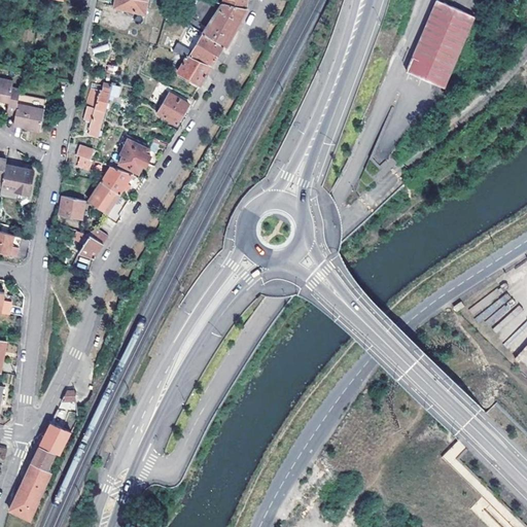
[(147,0),(115,0),(115,2),(130,5),(129,10),(144,13),(147,0)]
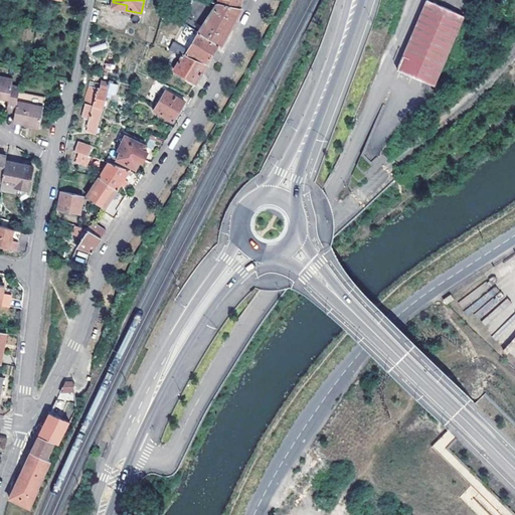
[(465,15),(430,0),(426,0),(402,58),(398,69),(435,83),(465,15)]
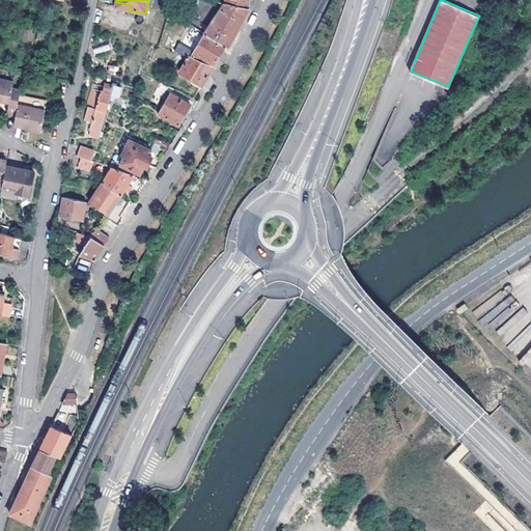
[(229,46),(249,8),(248,7),(248,6),(223,2),(203,32),(205,33),(226,45),(229,47),(229,46)]
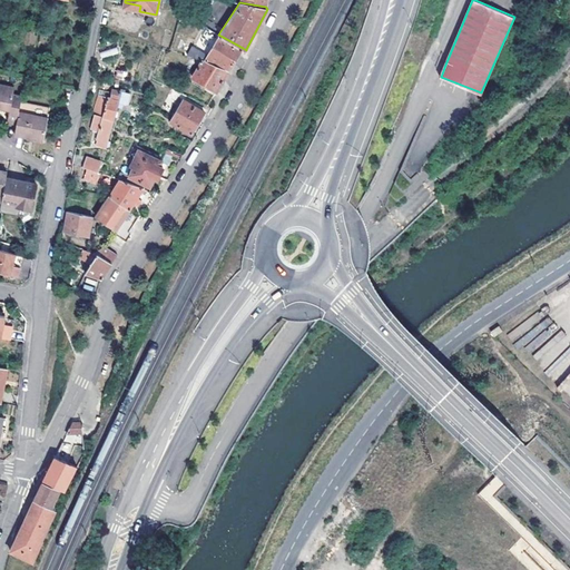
[(220,36),(206,61),(226,68),(231,69),(235,60),(243,48),(220,36)]
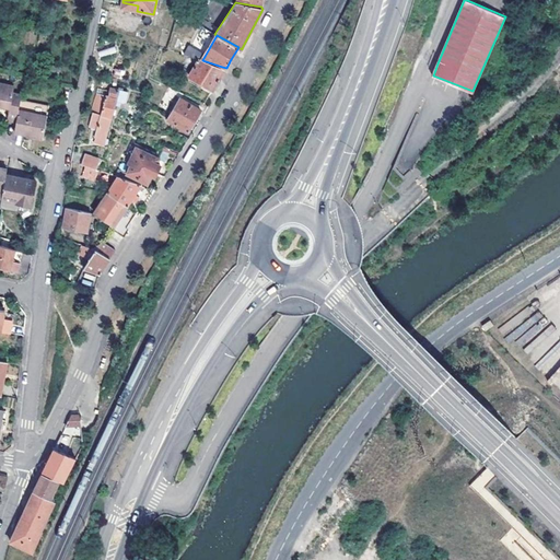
[(184,53),(198,60),(202,53),(188,45),(184,53)]
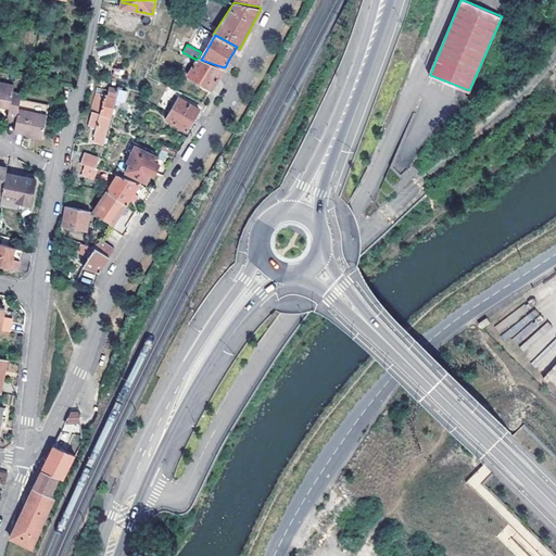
[(114,46),(98,50),(100,58),(116,53),(114,46)]
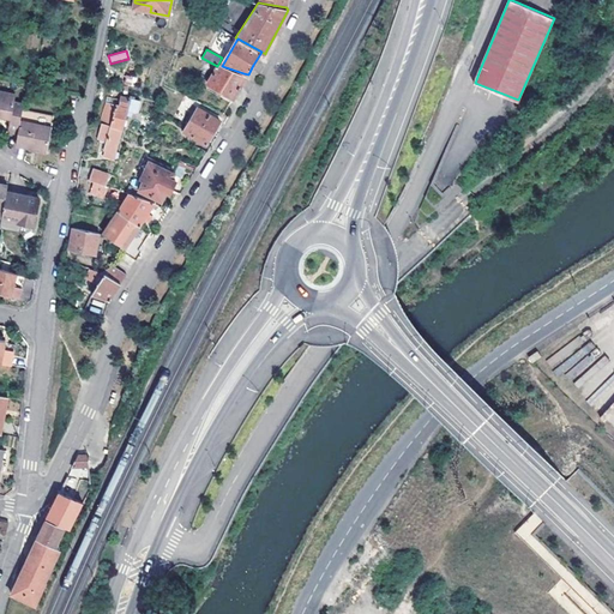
[(234,98),(248,74),(244,73),(222,66),(218,65),(208,84),(234,98)]
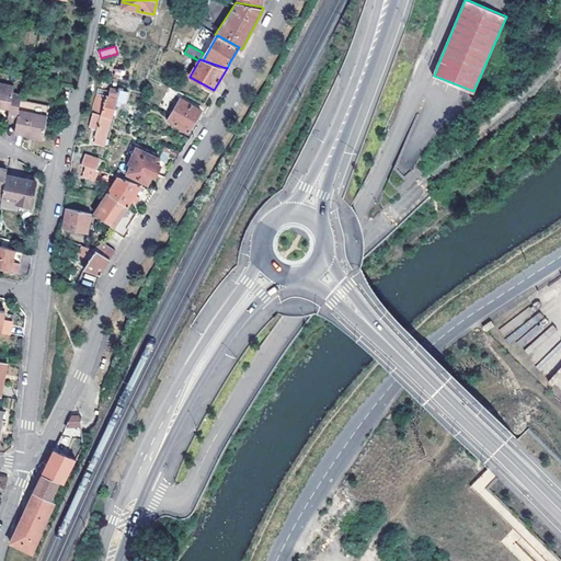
[(47,65),(45,72),(58,76),(60,68),(47,65)]
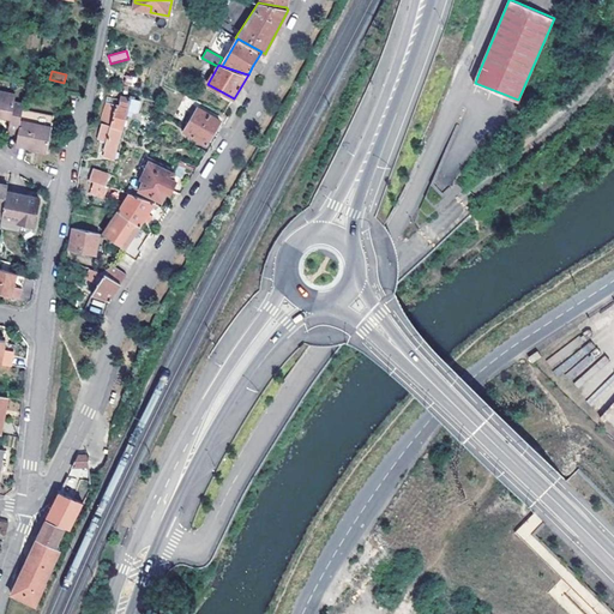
[(11,118),(10,124),(8,131),(18,133),(23,108),(24,103),(16,101),(17,95),(0,90),(0,115),(7,116),(11,118)]
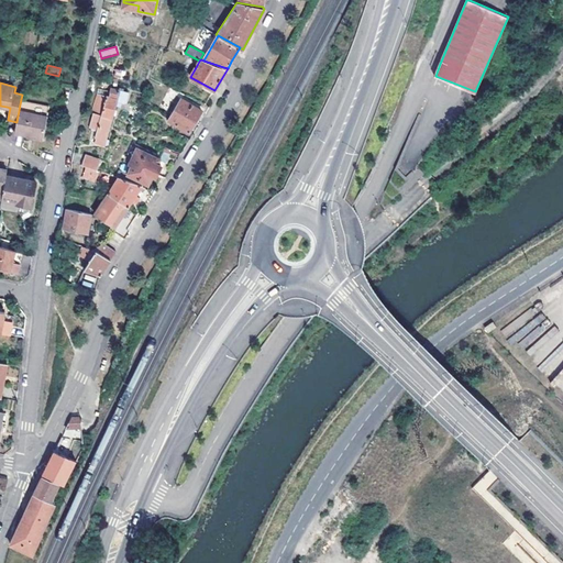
[(118,100),(125,102),(129,94),(111,88),(109,97),(97,92),(92,112),(94,112),(89,125),(98,129),(96,138),(97,138),(95,144),(105,146),(118,100)]
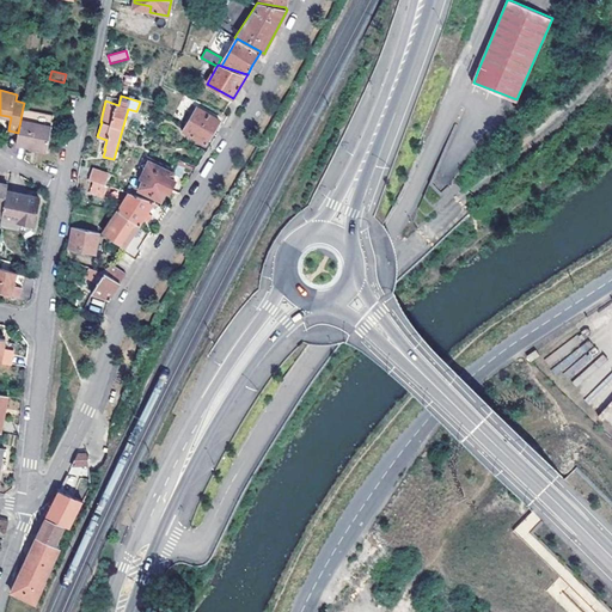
[(195,105),(181,128),(206,142),(220,121),(195,105)]
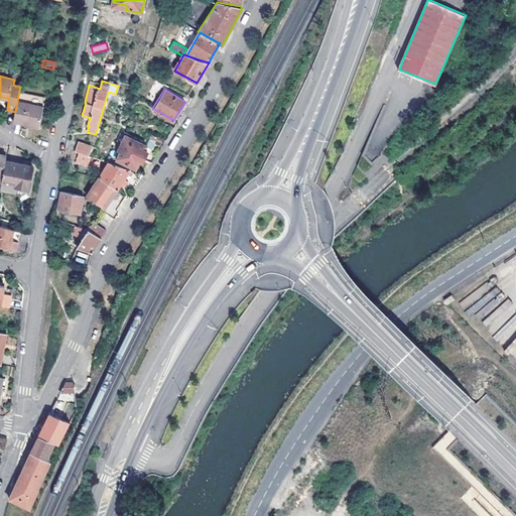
[(19,91),(15,112),(13,121),(23,123),(39,127),(46,97),(19,91)]
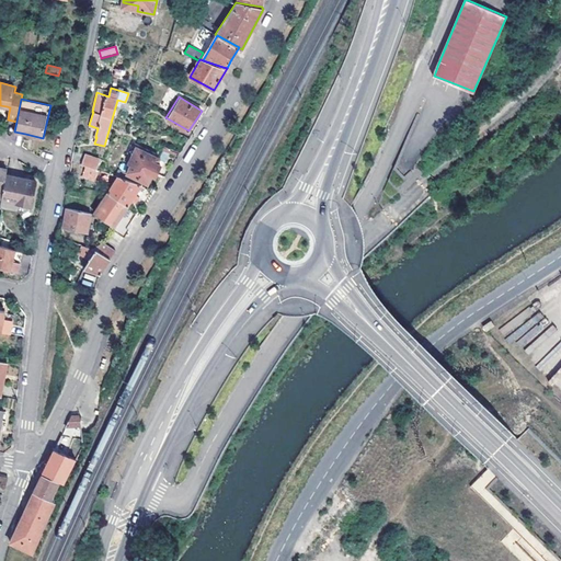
[(126,180),(142,185),(145,181),(148,183),(151,174),(157,175),(161,165),(151,160),(153,156),(137,149),(130,164),(132,164),(126,180)]
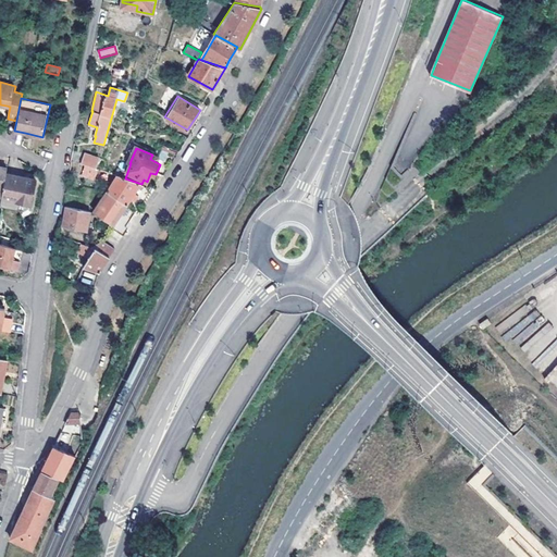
[(104,159),(85,152),(81,164),(85,165),(99,170),(101,171),(104,159)]
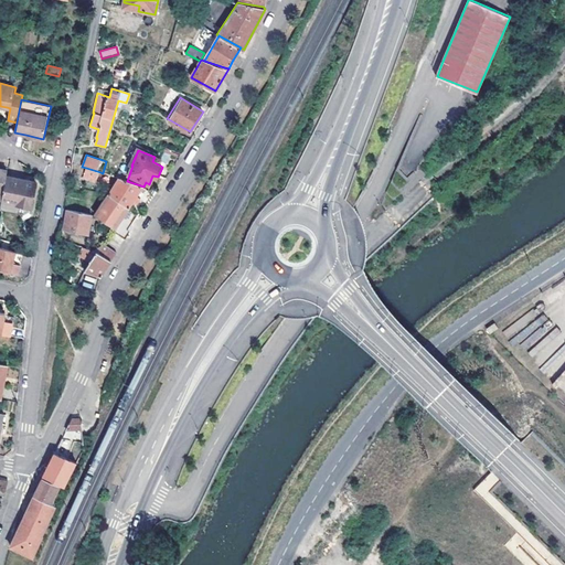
[(100,172),(86,168),(83,178),(97,182),(100,172)]
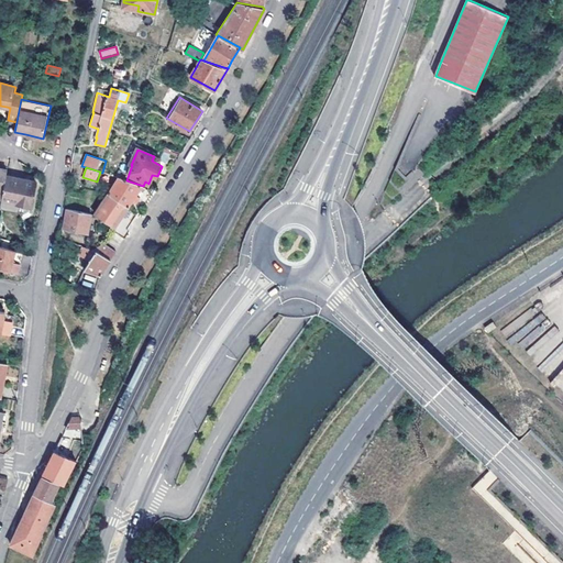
[(35,183),(6,176),(2,192),(1,197),(15,200),(15,205),(30,208),(35,183)]
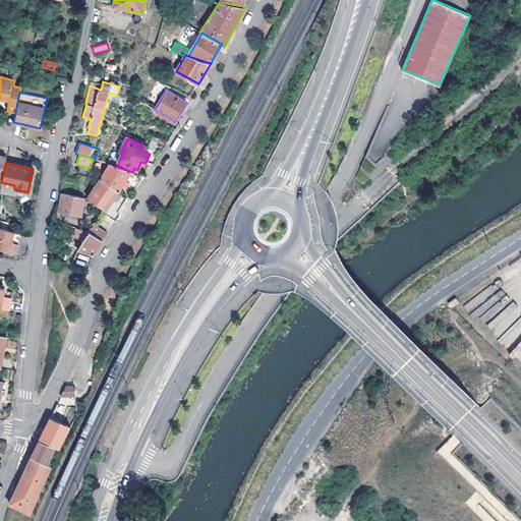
[(123,185),(135,191),(146,176),(132,172),(117,167),(105,163),(101,169),(105,173),(100,180),(101,180),(118,192),(123,185)]
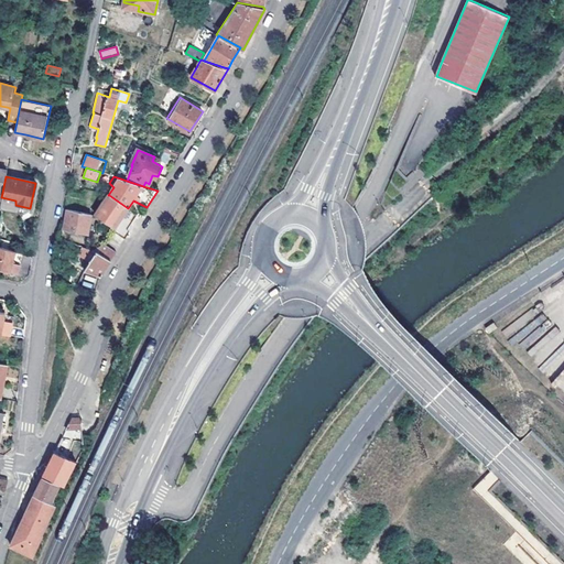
[(95,215),(114,227),(115,228),(128,208),(109,195),(108,195),(95,215)]
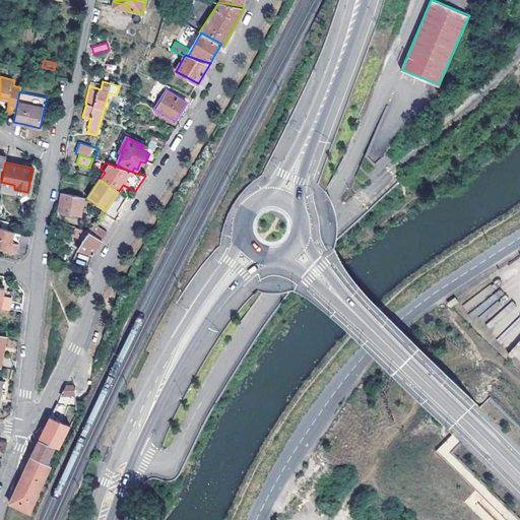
[(61,203),(60,213),(82,217),(85,198),(66,195),(65,204),(61,203)]
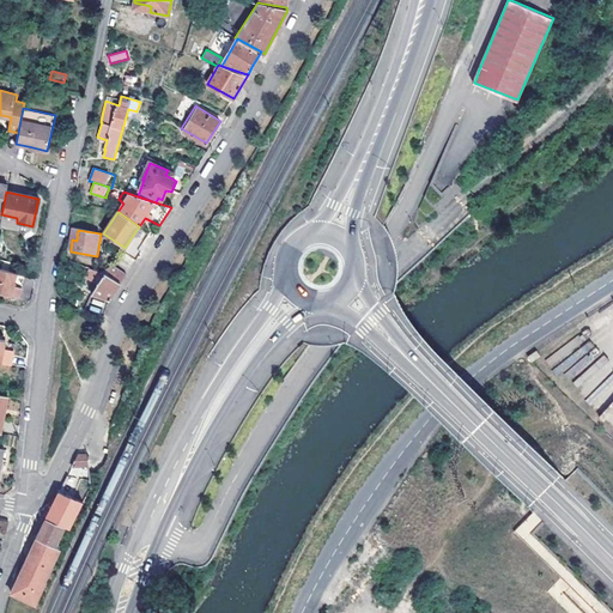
[(126,274),(138,256),(125,248),(123,247),(111,263),(126,274)]
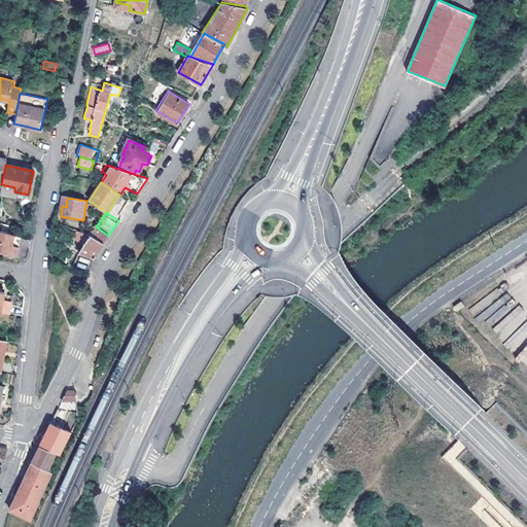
[(91,234),(104,243),(108,236),(96,226),(91,234)]
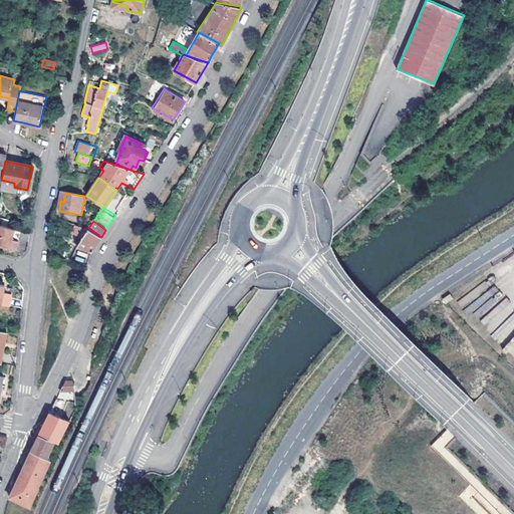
[(14,229),(0,225),(0,245),(9,248),(14,229)]
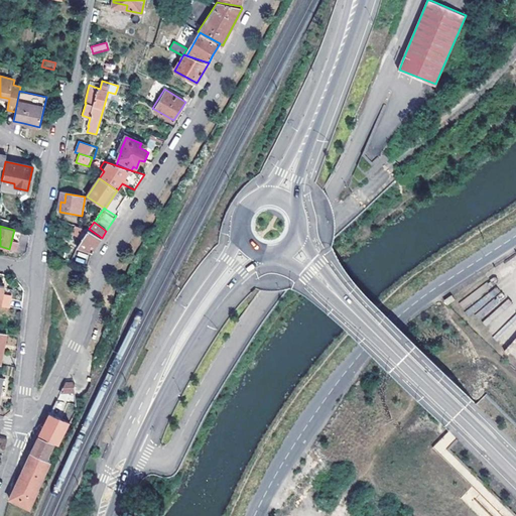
[(89,229),(79,245),(92,252),(100,240),(102,238),(89,229)]
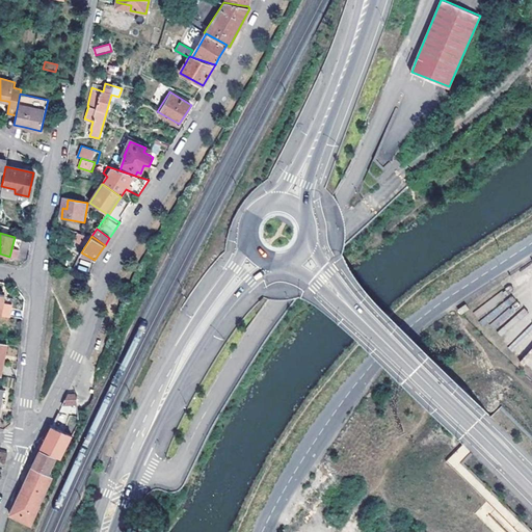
[(77,268),(87,272),(91,263),(81,259),(77,268)]
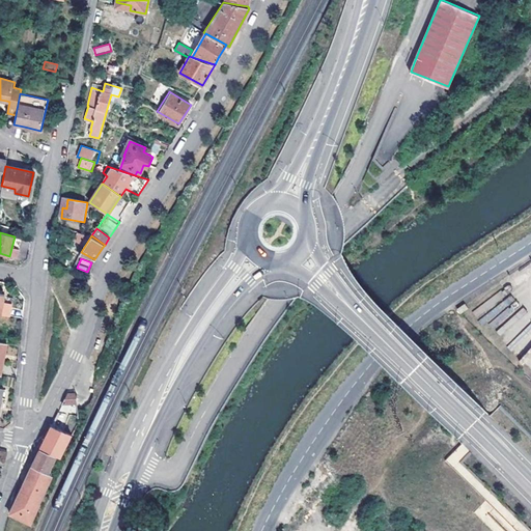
[(0,313),(10,315),(14,298),(7,297),(9,290),(6,290),(5,295),(2,294),(4,282),(0,281),(0,313)]
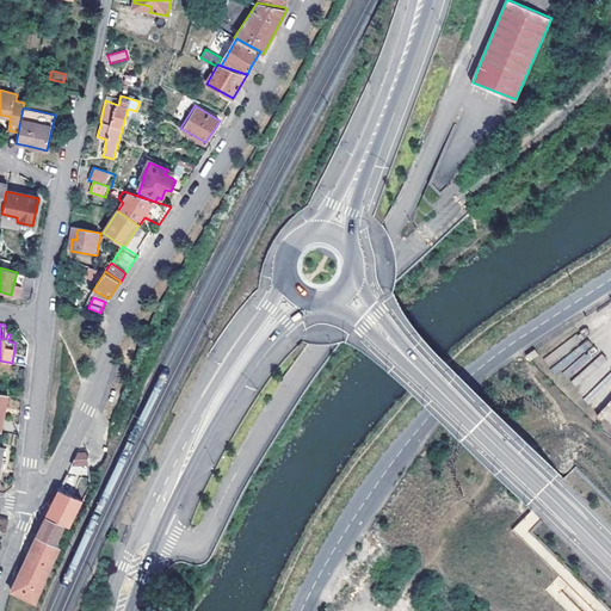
[(538,355),(535,349),(525,355),(529,360),(538,355)]
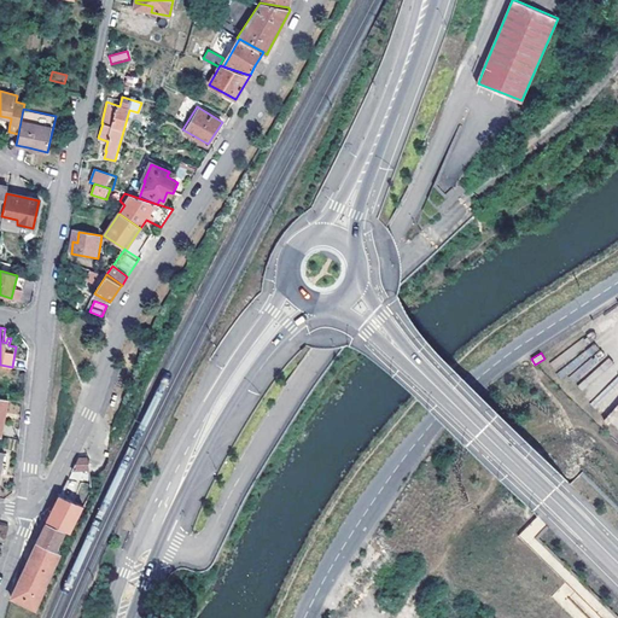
[(79,458),(73,471),(89,471),(88,458),(79,458)]
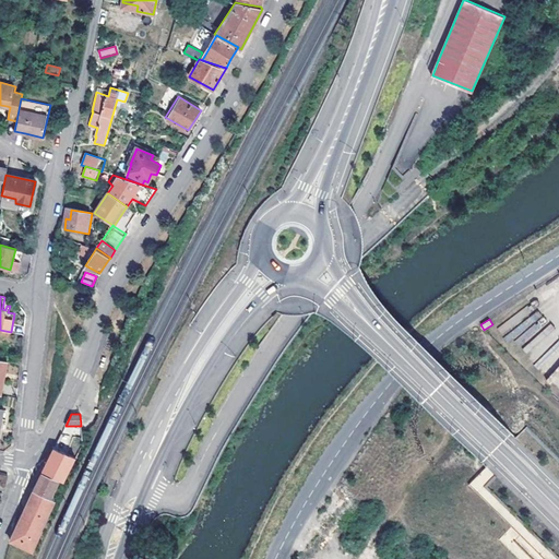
[(62,433),(54,449),(59,451),(67,436),(62,433)]
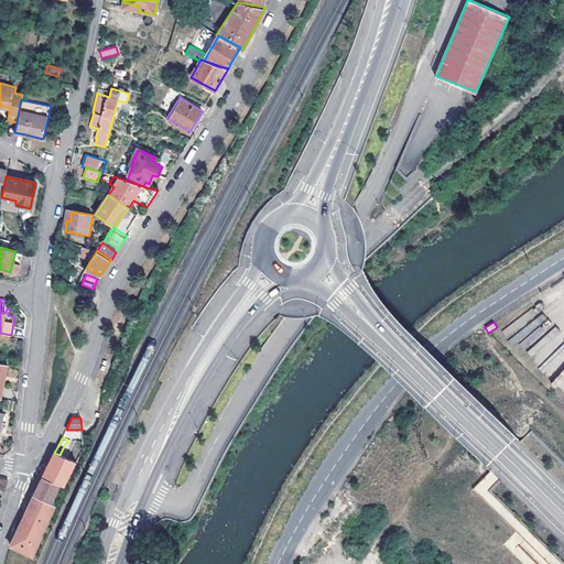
[(62,483),(65,472),(58,470),(64,458),(60,455),(54,453),(47,468),(43,477),(58,481),(62,483)]
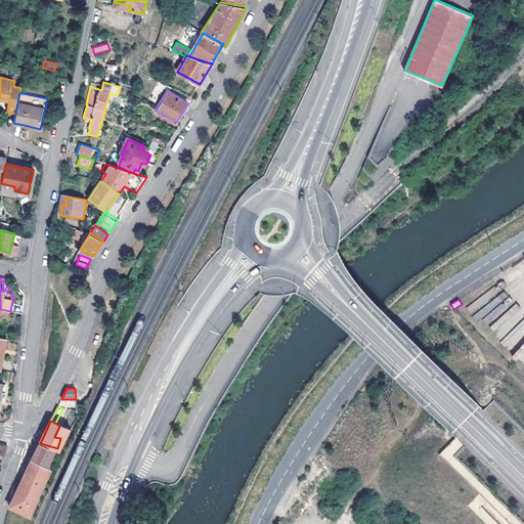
[(46,467),(54,447),(40,443),(33,457),(29,467),(9,509),(31,515),(49,468),(46,467)]
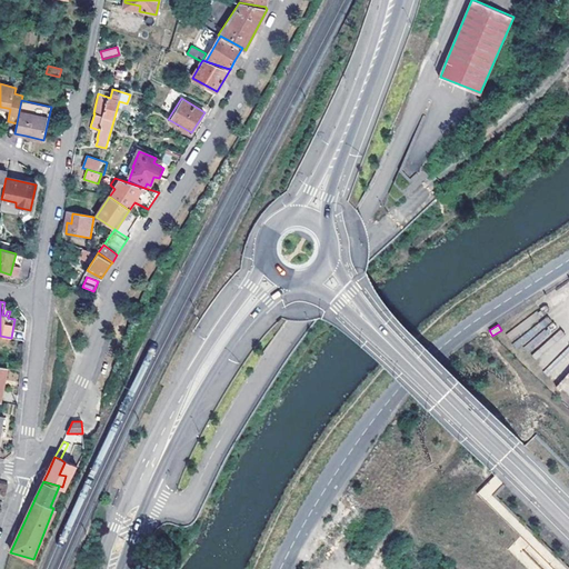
All buildings are outlined.
